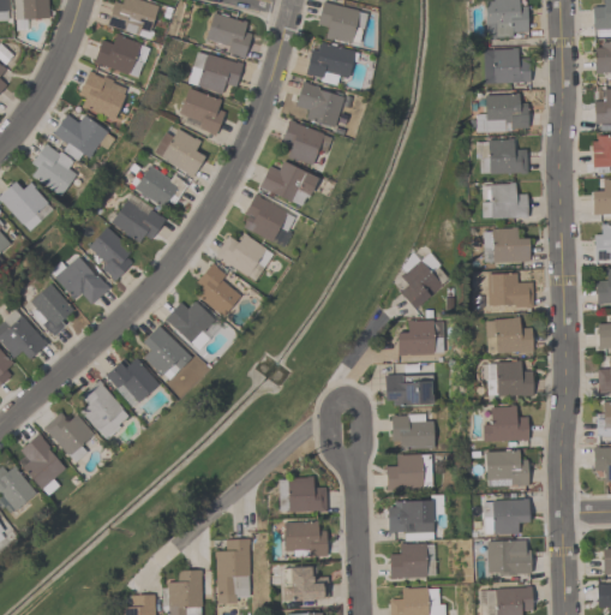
[(0,0),(9,0),(10,21),(0,21),(0,0)]
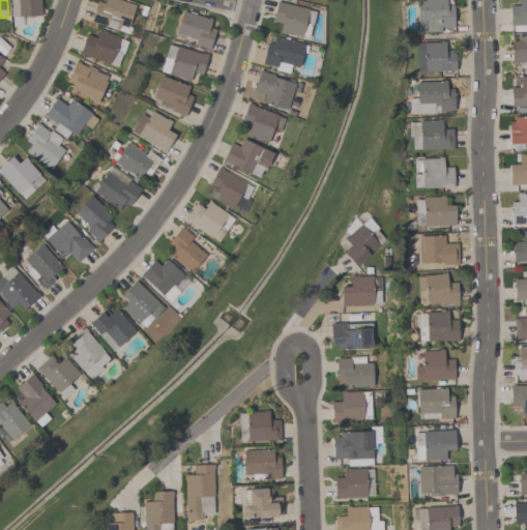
[(42,0),(42,16),(25,16),(25,17),(15,17),(13,0),(42,0)]
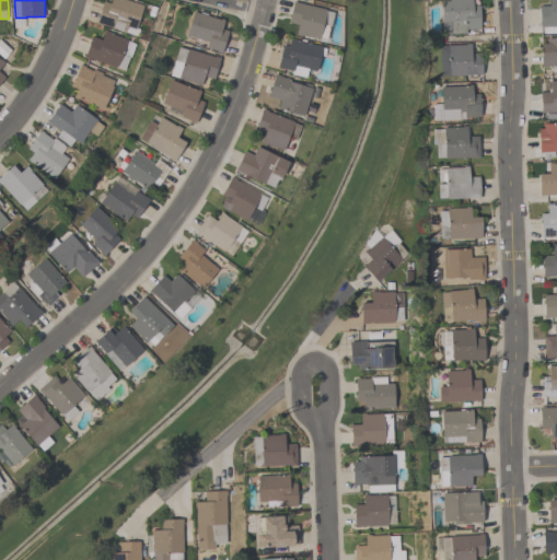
[(105,0),(112,3),(113,0),(129,0),(146,6),(137,27),(141,28),(138,36),(103,24),(97,23),(105,0)]
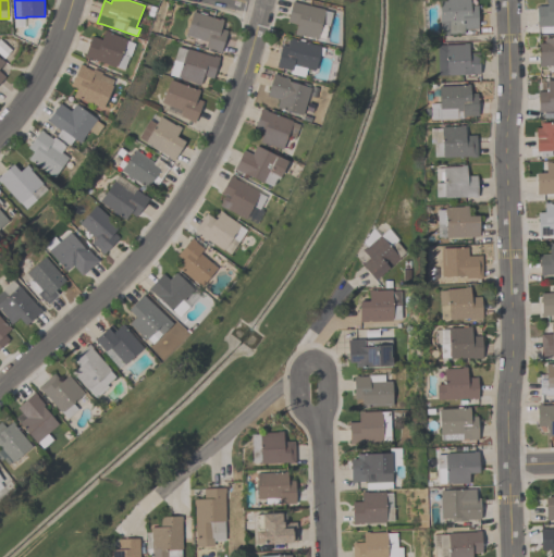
[(479,28),(466,28),(466,34),(451,34),(451,35),(441,36),(440,0),(471,0),(471,5),(479,5),(479,28)]
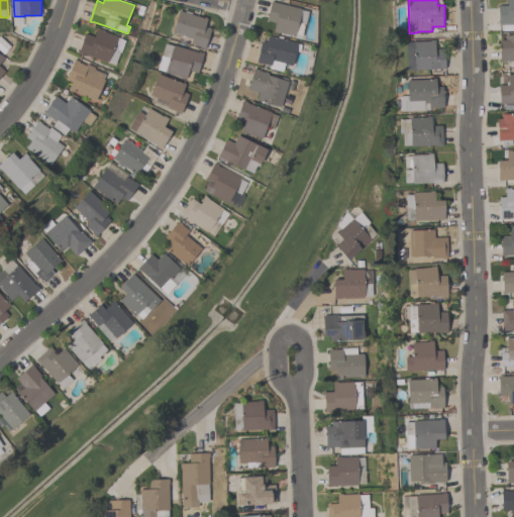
[(513,30),(505,30),(504,24),(500,24),(500,5),(509,5),(509,0),(513,0),(513,30)]
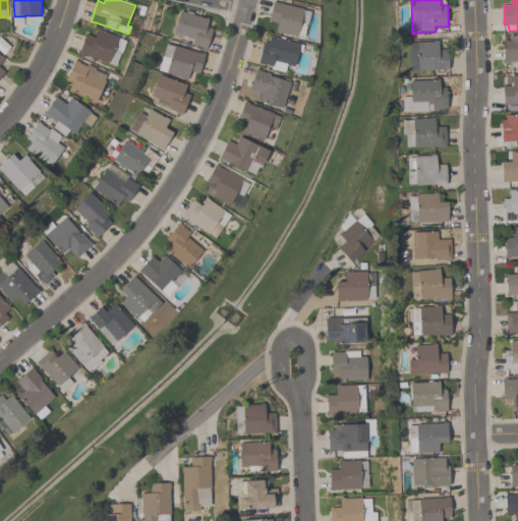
[(312,11),(309,24),(308,23),(305,36),(299,35),(298,37),(282,33),(277,32),(279,22),(270,20),(275,2),(304,8),(304,9),(312,11)]
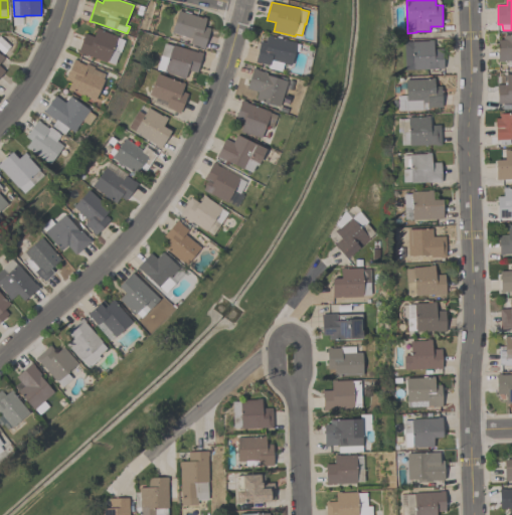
[(173,32),(180,10),(204,17),(208,18),(205,26),(212,28),(206,49),(200,47),(201,46),(191,43),(192,38),(173,32)]
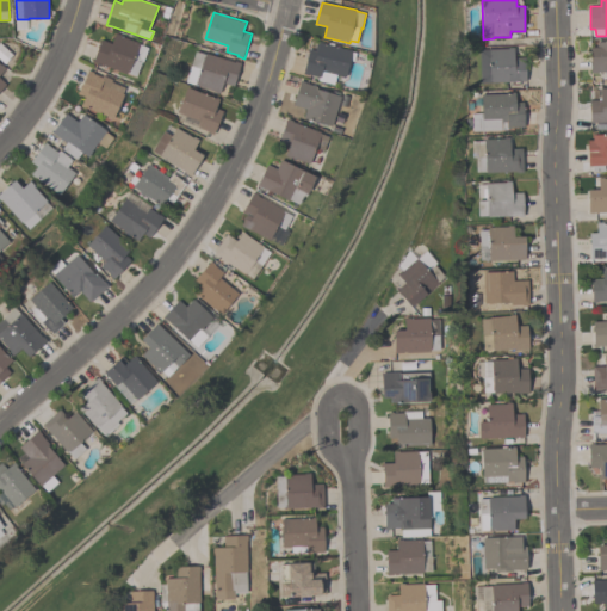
[(136,78),(99,63),(99,65),(93,62),(103,39),(112,43),(116,32),(122,35),(122,36),(141,43),(140,44),(149,48),(143,62),(142,62),(136,78)]
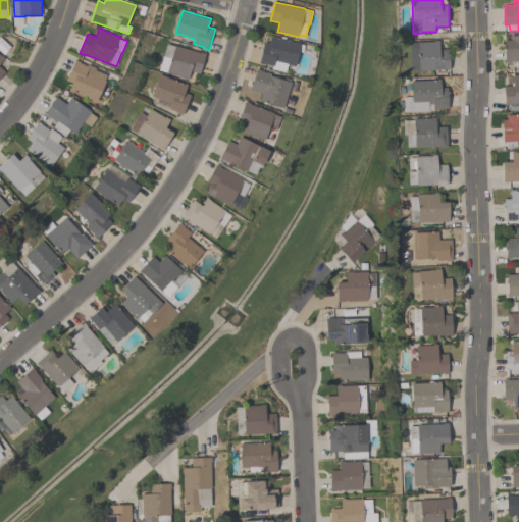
[(518,62),(506,62),(506,40),(511,40),(511,35),(518,35),(518,62)]
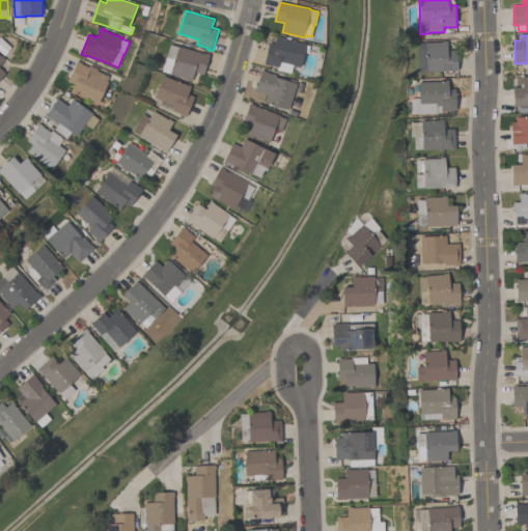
[(264,64),(270,43),(276,44),(278,36),(286,38),(286,37),(292,38),(292,39),(307,44),(307,45),(310,46),(308,53),(305,52),(302,66),(295,65),(292,74),(278,70),(278,67),(271,65),(270,66),(264,64)]
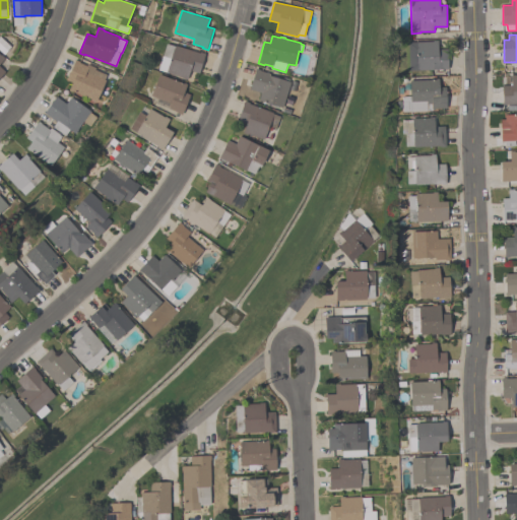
[(450,69),(410,70),(410,42),(434,42),(434,41),(439,41),(439,49),(449,48),(450,69)]
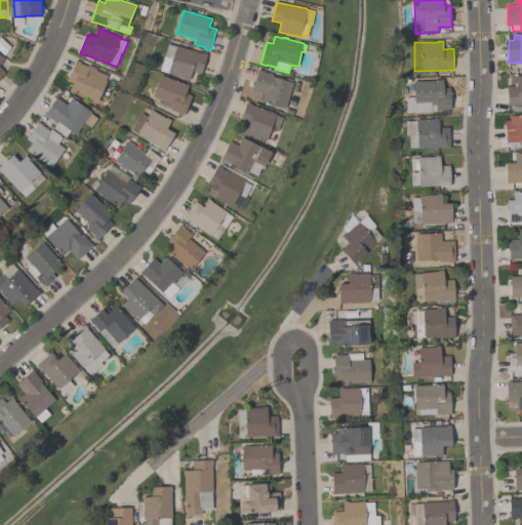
[(193,71),(190,81),(185,79),(185,78),(161,71),(169,44),(177,46),(177,45),(203,53),(203,52),(208,53),(202,74),(193,71)]
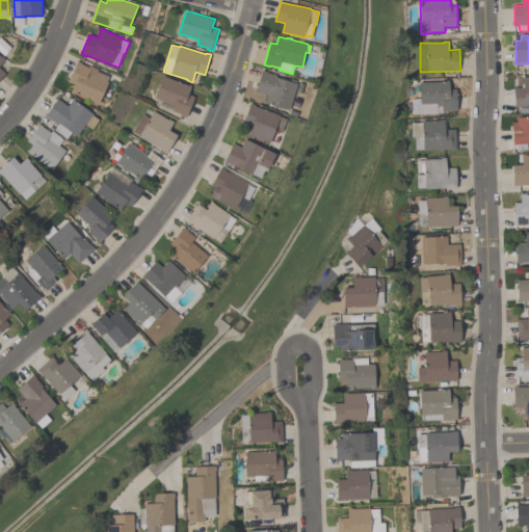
[(0,83),(8,76),(1,68),(5,63),(0,57),(0,83)]
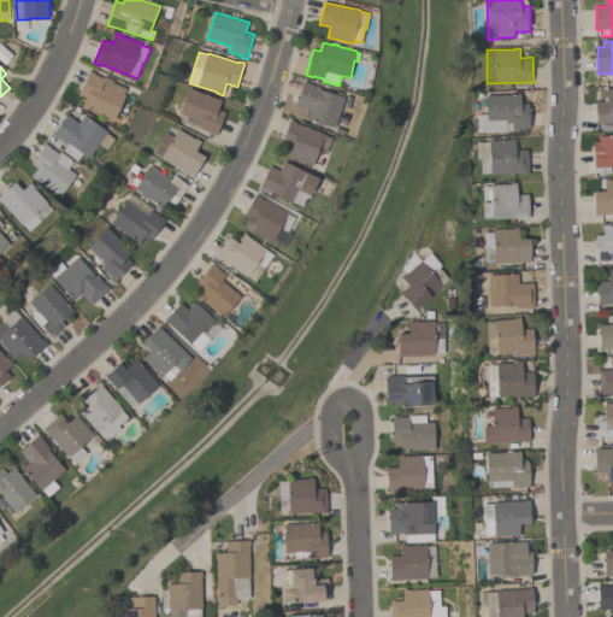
[(116,119),(87,109),(82,106),(86,98),(80,95),(90,70),(96,72),(95,75),(104,78),(105,76),(115,81),(113,82),(128,88),(124,94),(127,95),(116,119)]
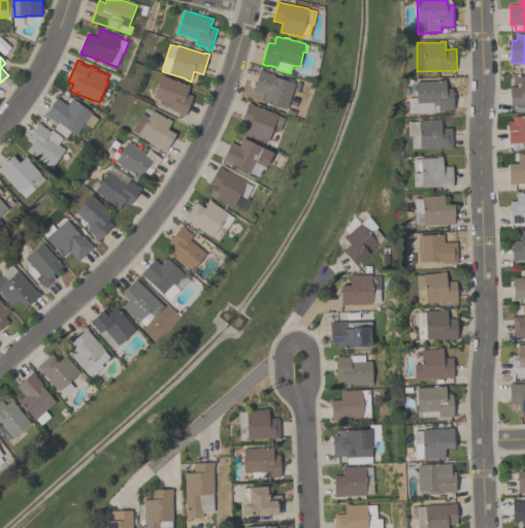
[(289,109),(263,102),(266,94),(254,91),(260,69),(265,71),(265,72),(274,75),(274,76),(287,80),(288,77),(296,80),(295,83),(296,83),(289,109)]
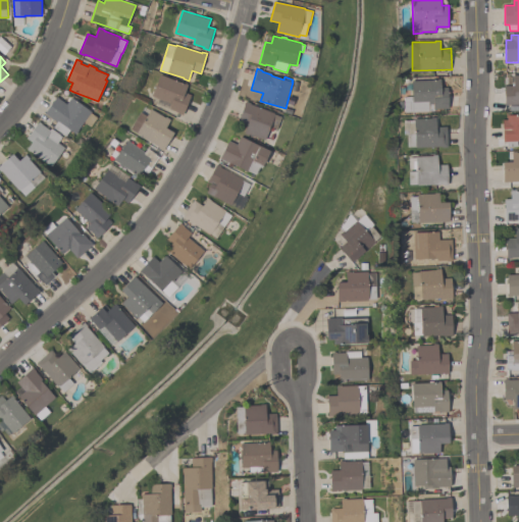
[(184,114),(169,108),(171,103),(153,96),(161,73),(185,84),(186,83),(189,84),(186,93),(192,95),(184,114)]
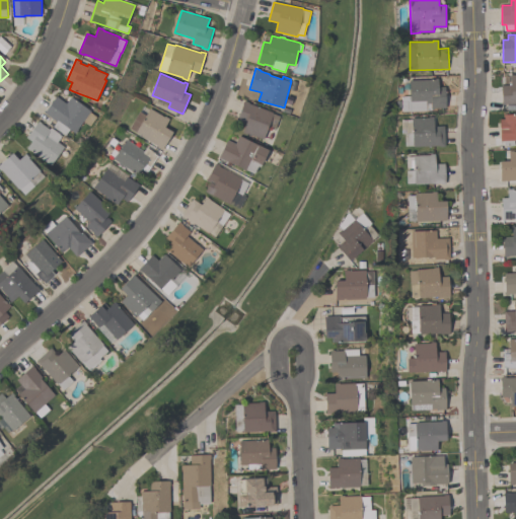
[(503,85),(512,84),(512,74),(515,74),(515,103),(503,104),(503,85)]
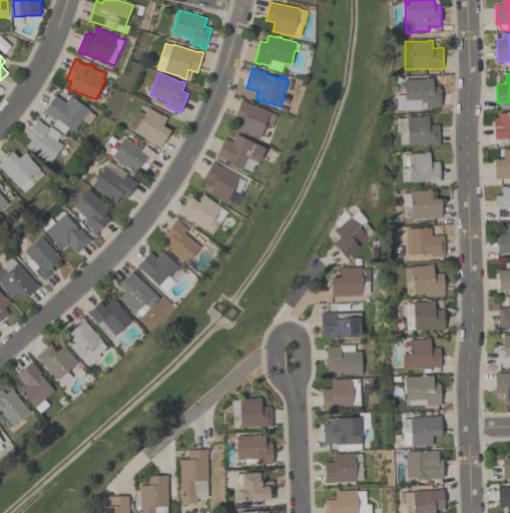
[(442,106),(422,107),(422,109),(398,110),(398,95),(406,94),(406,78),(434,77),(434,86),(441,85),(442,106)]
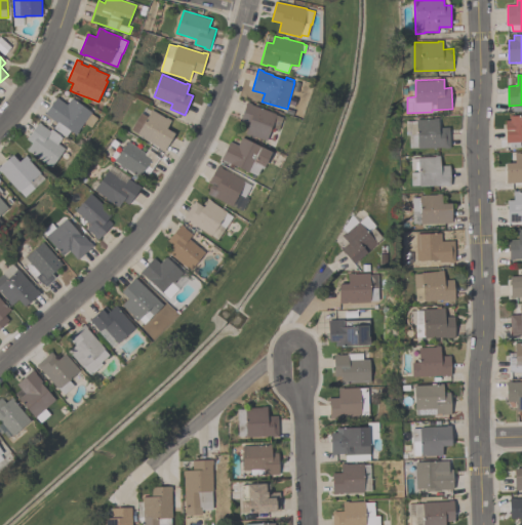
[(76,134),(71,130),(67,136),(54,128),(57,123),(45,114),(57,97),(68,105),(73,97),(92,112),(91,113),(98,118),(92,127),(85,122),(76,134)]
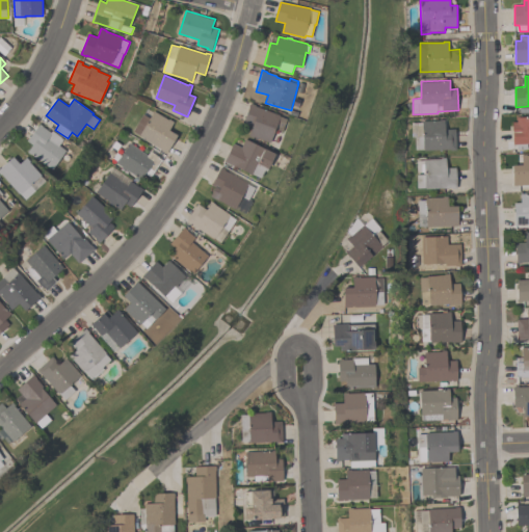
[(253,126),(243,123),(250,103),(256,105),(256,106),(281,115),(281,116),(288,118),(283,132),(276,129),(271,142),(255,136),(255,137),(249,135),(253,126)]
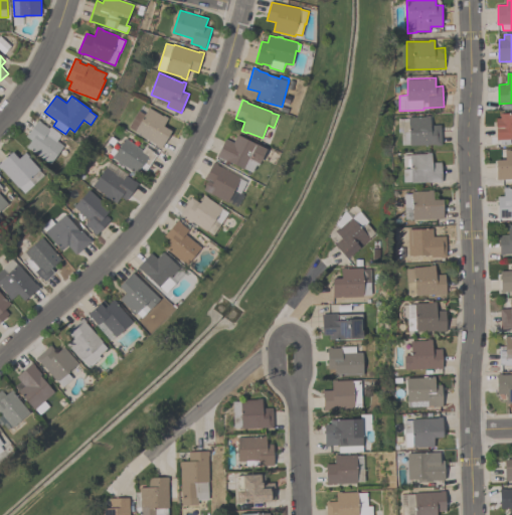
[(169,118),(164,126),(172,131),(163,148),(136,132),(129,128),(139,110),(146,114),(149,108),(164,116),(164,115),(169,118)]
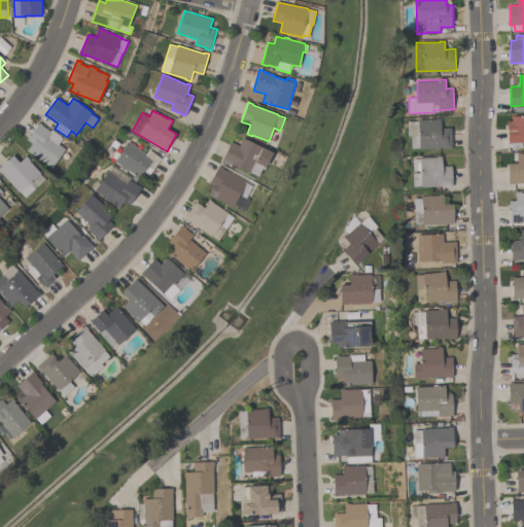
[(523,142),(509,142),(509,120),(513,120),(513,116),(523,115),(523,142)]
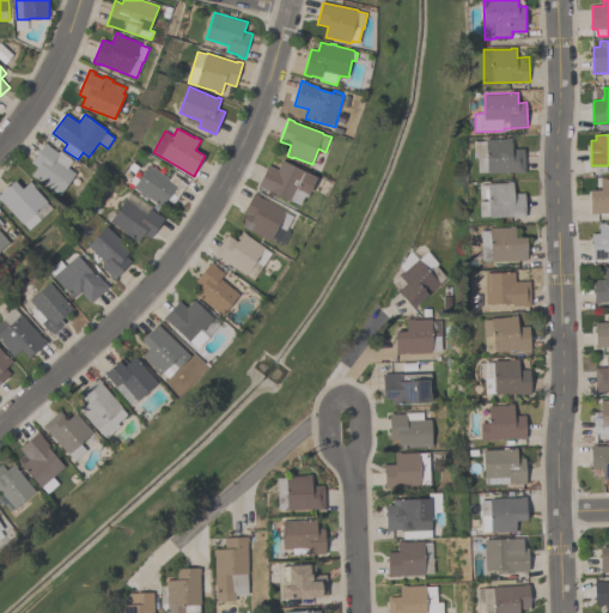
[(527,149),(527,174),(519,174),(519,173),(479,173),(479,157),(475,157),(475,141),(486,141),(486,139),(506,139),(506,138),(513,138),(513,149),(527,149)]
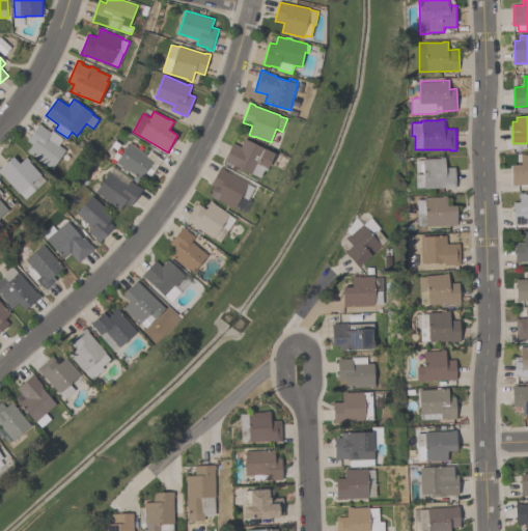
[(53,169),(32,154),(31,154),(28,151),(33,144),(28,140),(40,122),(44,126),(43,126),(52,132),(53,131),(64,139),(60,145),(66,149),(53,169)]
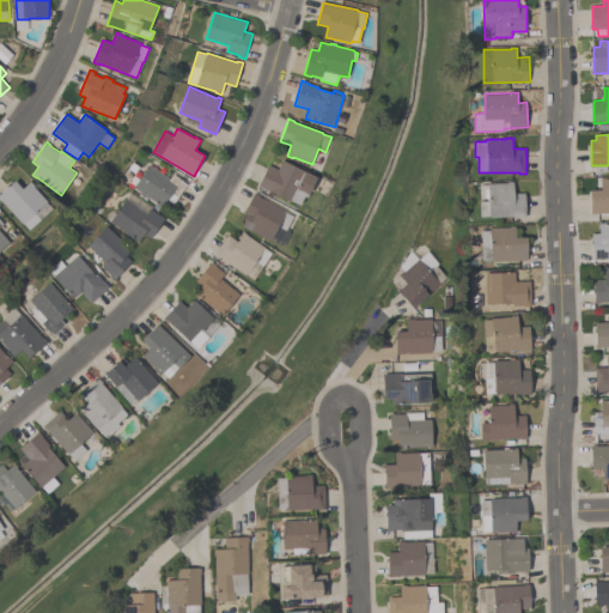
[(259,186),(269,165),(279,169),(284,161),(318,177),(309,198),(306,196),(302,205),(291,200),(291,201),(259,186)]
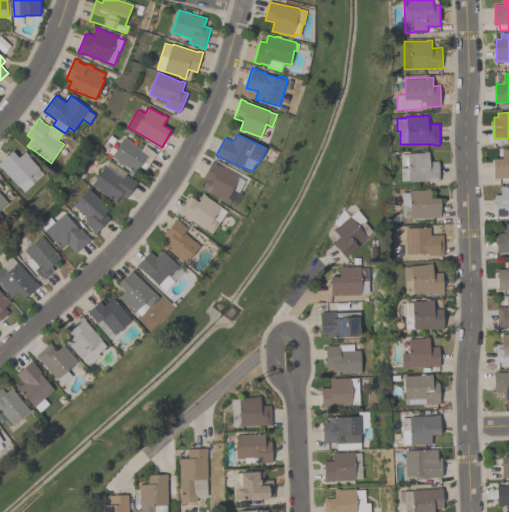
[(156,154),(145,170),(141,167),(136,173),(113,156),(114,155),(110,152),(114,147),(117,150),(126,137),(143,149),(146,145),(154,151),(153,152),(156,154)]
